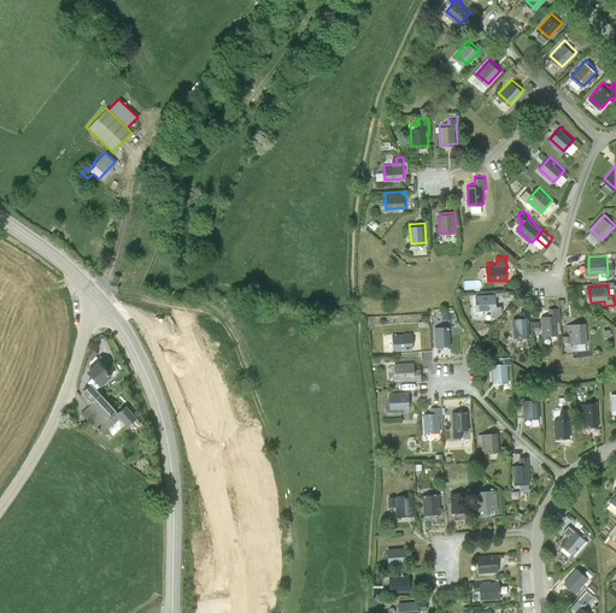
[(497,293),(476,295),(477,311),(498,310),(497,293)]
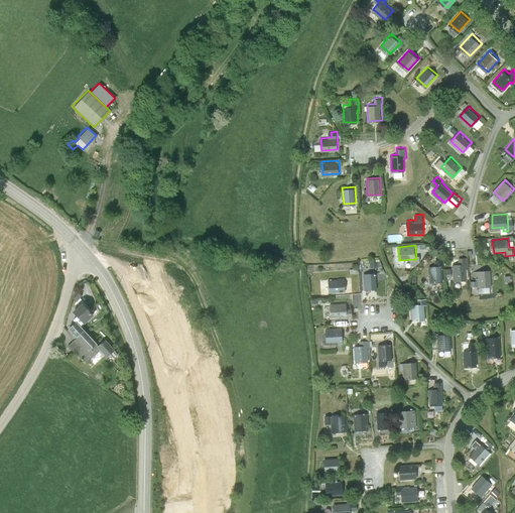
[(460,264),(454,264),(455,280),(468,280),(468,268),(469,268),(469,257),(460,258),(460,264)]
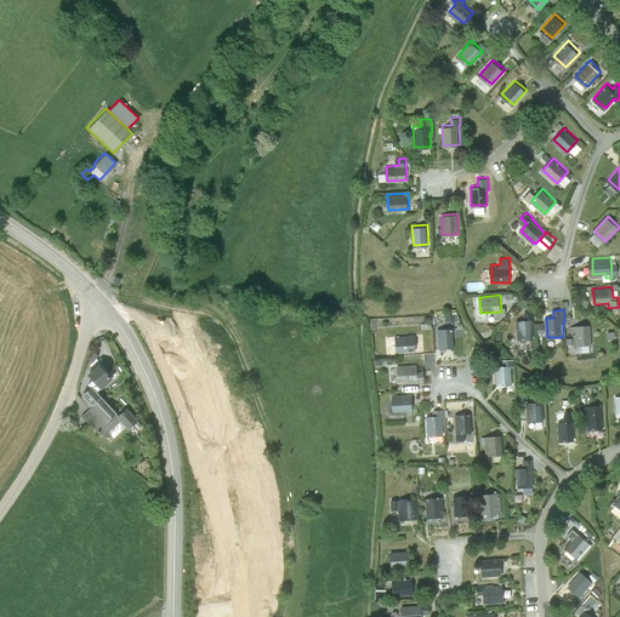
[(525,319),(517,320),(518,341),(535,340),(534,325),(535,325),(535,312),(524,312),(525,319)]
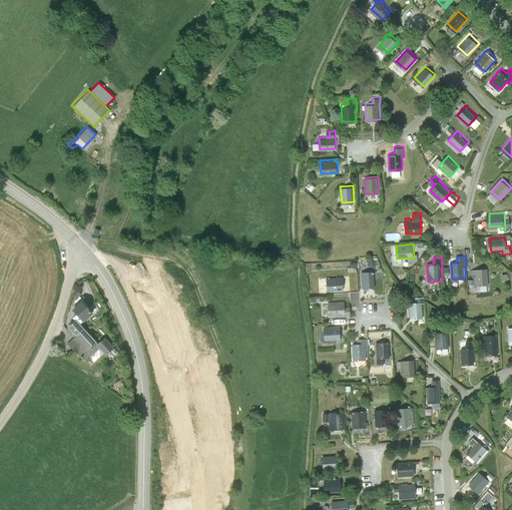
[(490,286),(489,270),(471,271),(472,277),(476,277),(476,286),(490,286)]
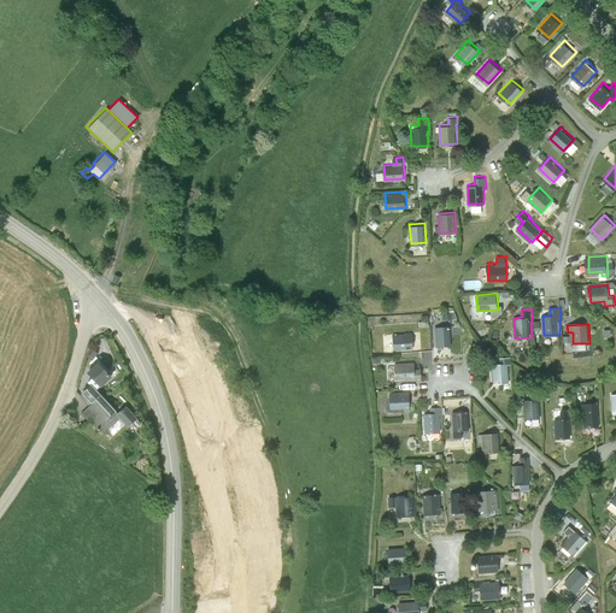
[(452,346),(451,325),(435,326),(436,347),(452,346)]
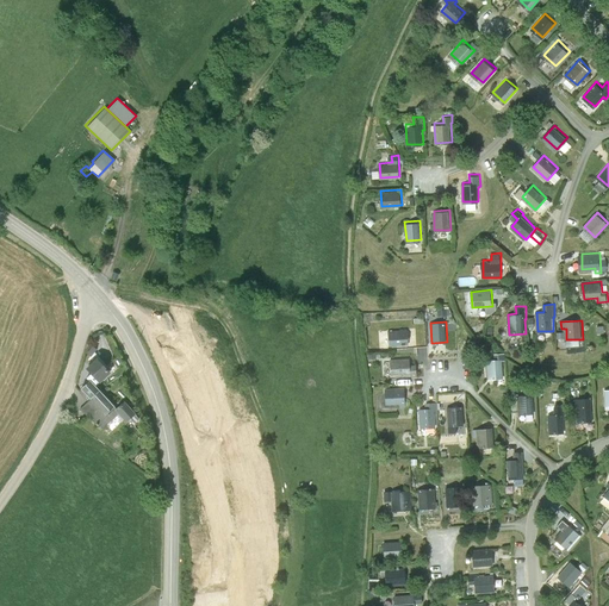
[(408,330),(389,331),(390,345),(409,344),(408,330)]
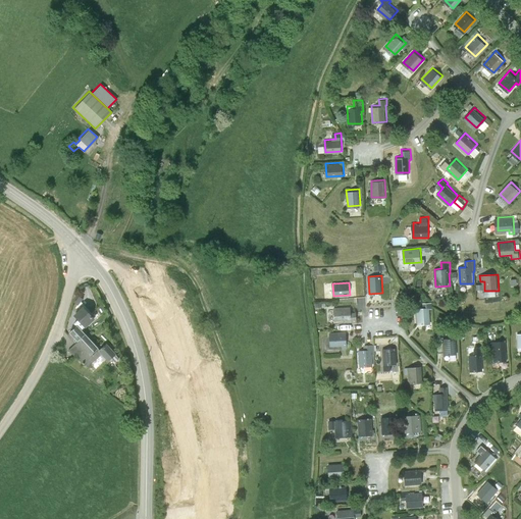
[(82,307),(72,315),(84,327),(94,319),(82,307)]
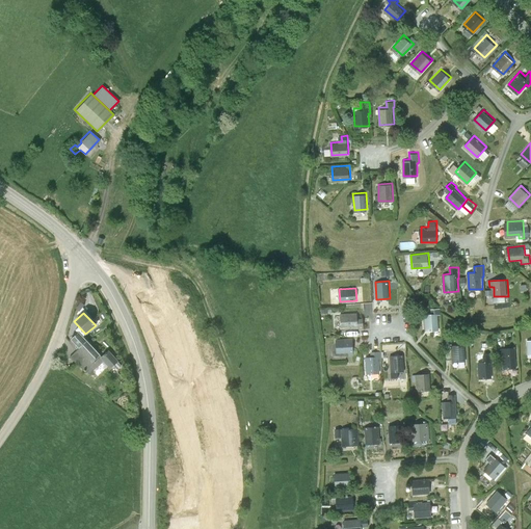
[(357,313),(341,314),(342,326),(350,326),(351,329),(364,328),(364,318),(357,318),(357,313)]
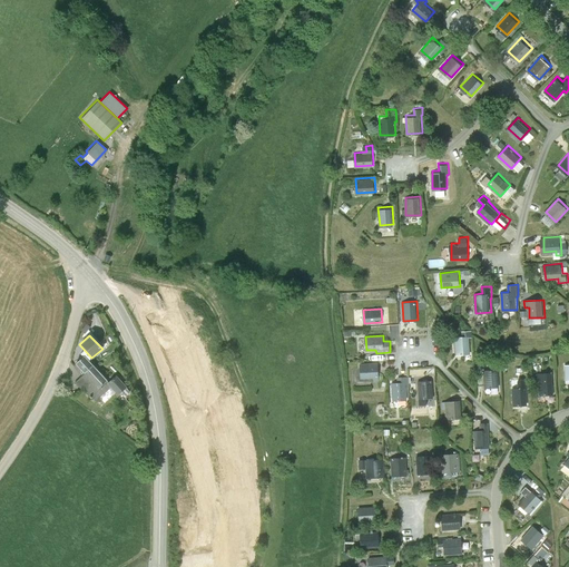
[(470,336),(455,338),(458,355),(471,354),(470,336)]
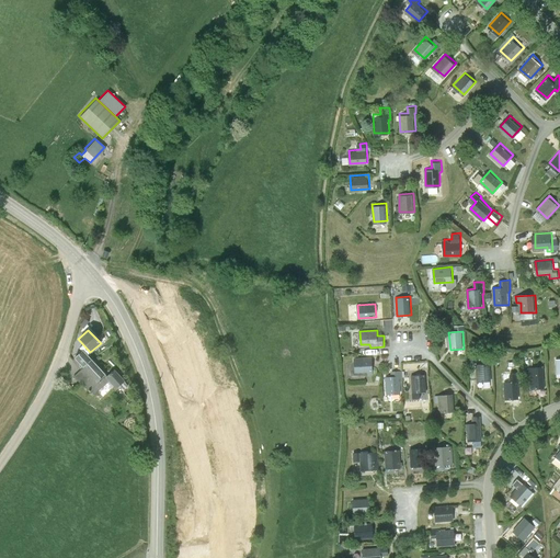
[(105,375),(81,351),(72,359),(95,383),(105,375)]
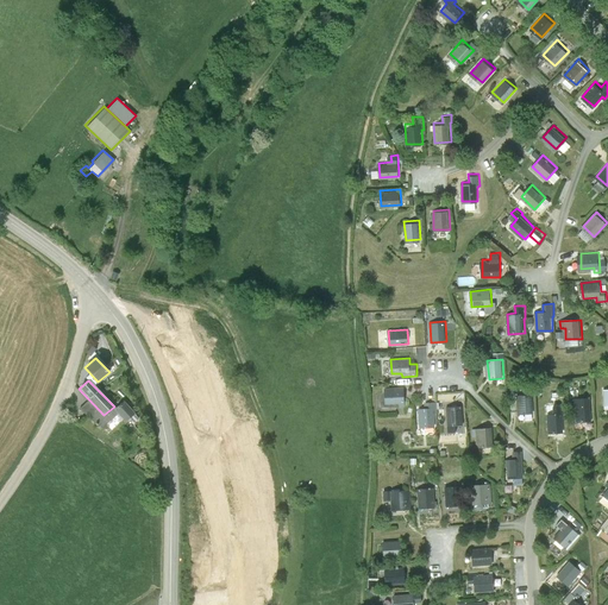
[(405,386),(384,388),(386,404),(400,403),(400,408),(406,408),(405,386)]
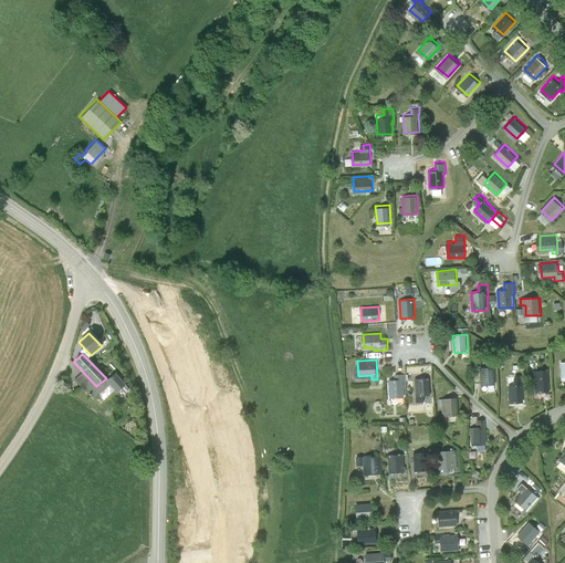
[(495,367),(481,367),(482,385),(497,384),(495,367)]
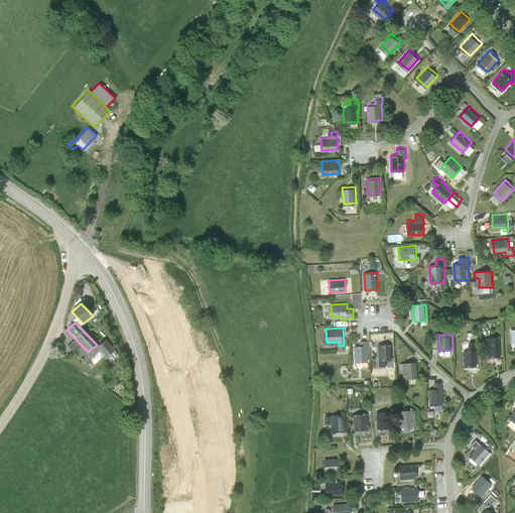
[(501,338),(488,339),(490,359),(503,357),(501,338)]
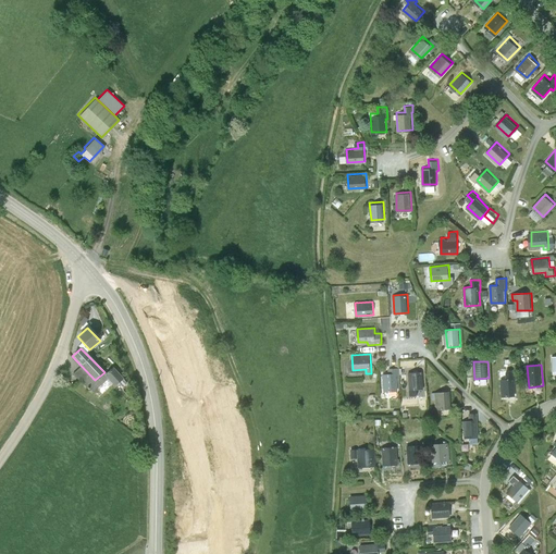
[(123,379),(113,368),(104,376),(114,388),(123,379)]
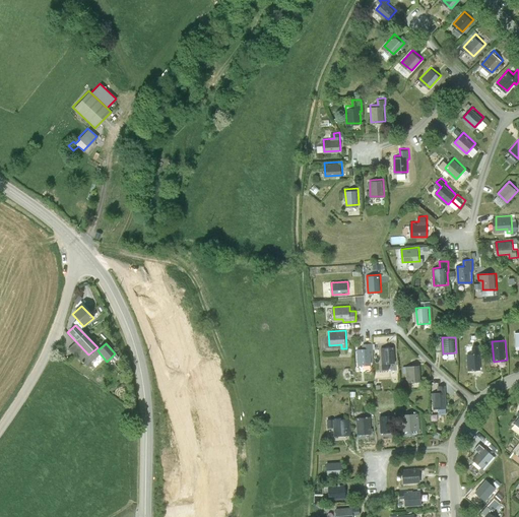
[(372,343),(361,343),(361,348),(358,348),(358,366),(373,365),(372,343)]
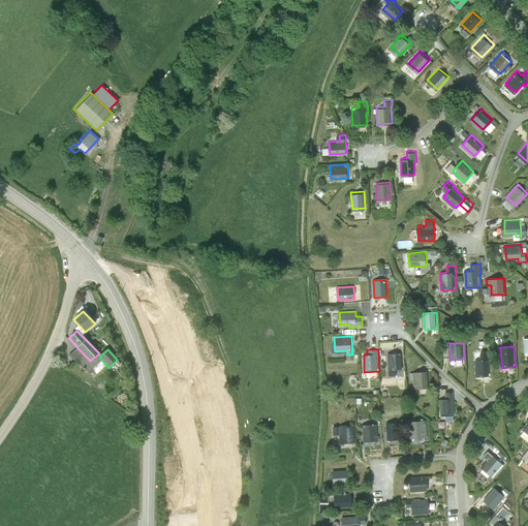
[(402,353),(390,354),(390,370),(403,369),(402,353)]
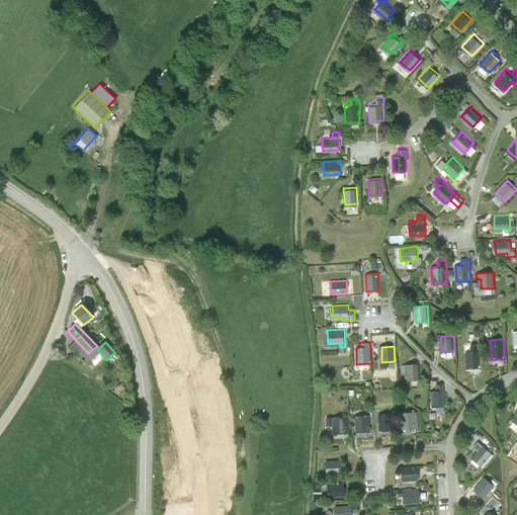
[(479,352),(466,353),(466,369),(481,369),(479,352)]
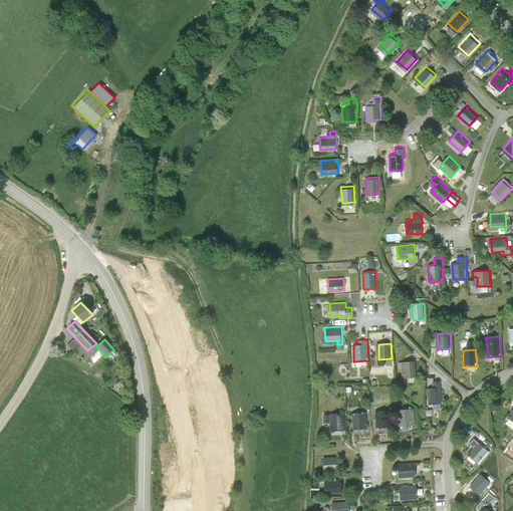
[(416,361),(404,362),(404,378),(416,377),(416,361)]
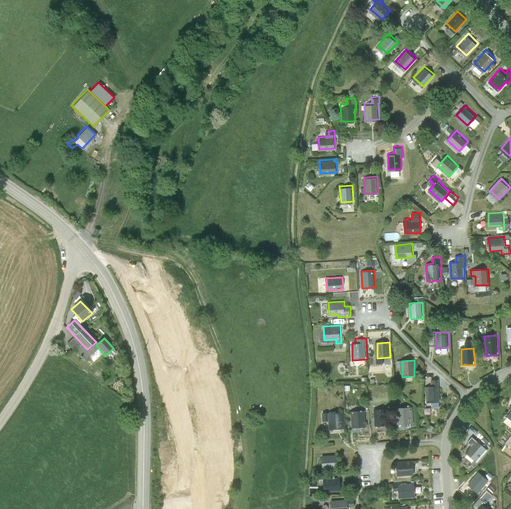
[(432,387),(427,387),(427,403),(441,402),(439,380),(432,380),(432,387)]
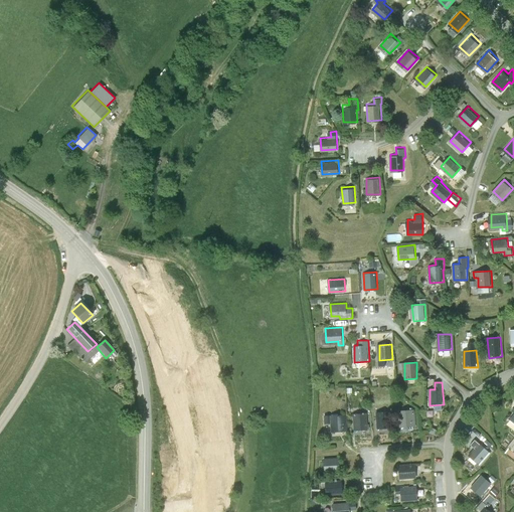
[(416,410),(399,411),(400,428),(417,427),(416,410)]
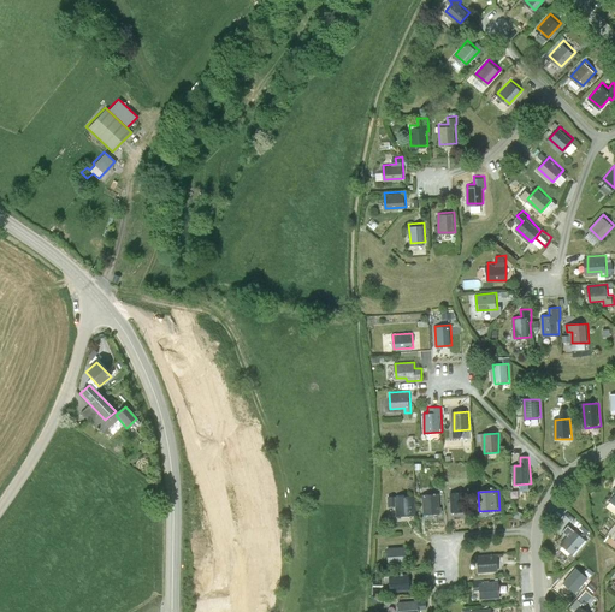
[(467,492),(451,493),(453,514),(468,512),(467,492)]
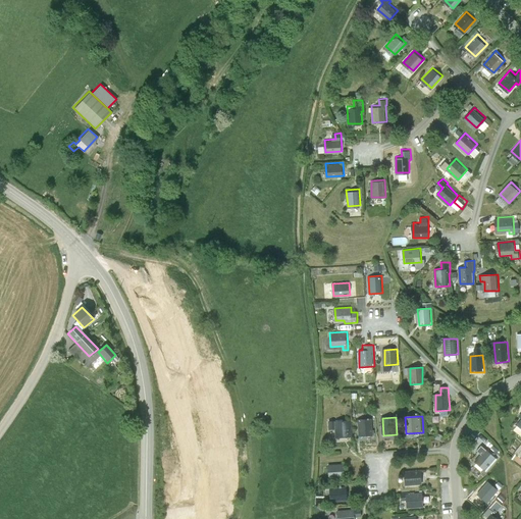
[(373,419),(358,420),(359,436),(374,435),(373,419)]
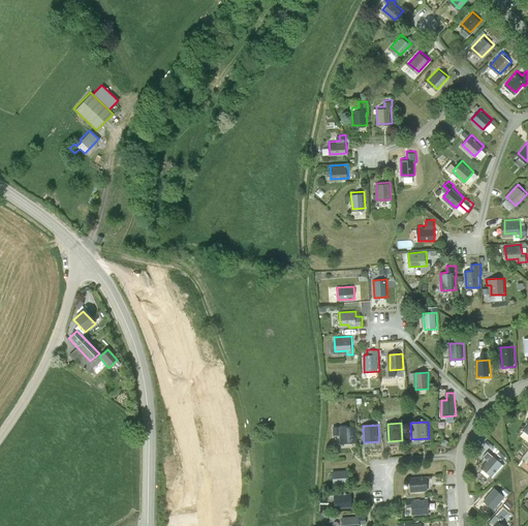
[(353,427),(339,427),(340,444),(354,443),(353,427)]
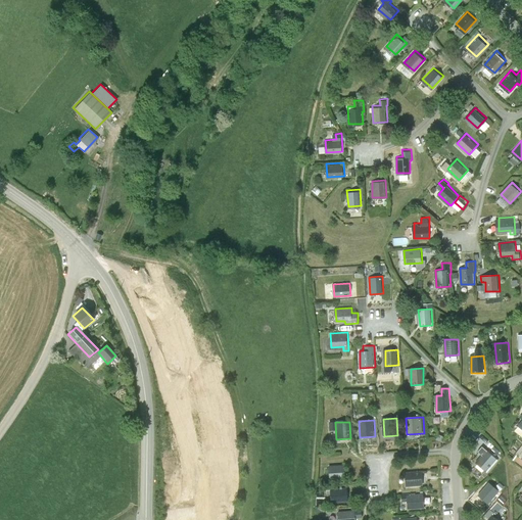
[(499,461),(487,452),(477,463),(487,472),(499,461)]
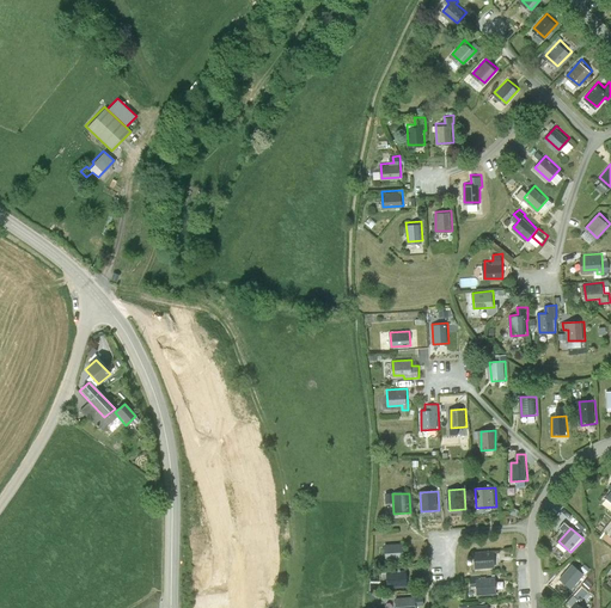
[(407,560),(405,545),(385,546),(386,562),(407,560)]
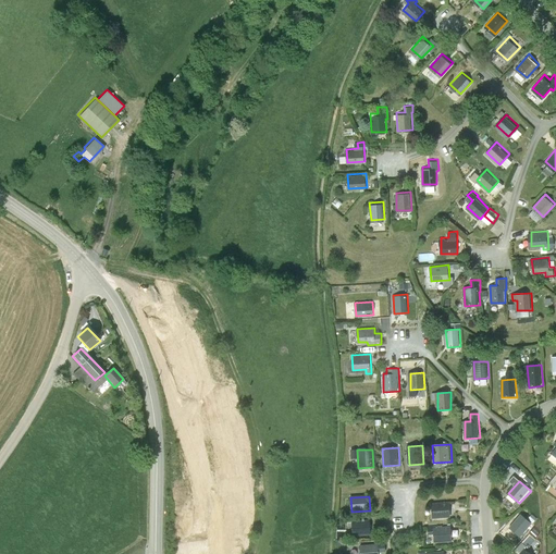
[(451,504),(432,505),(433,520),(452,519),(451,504)]
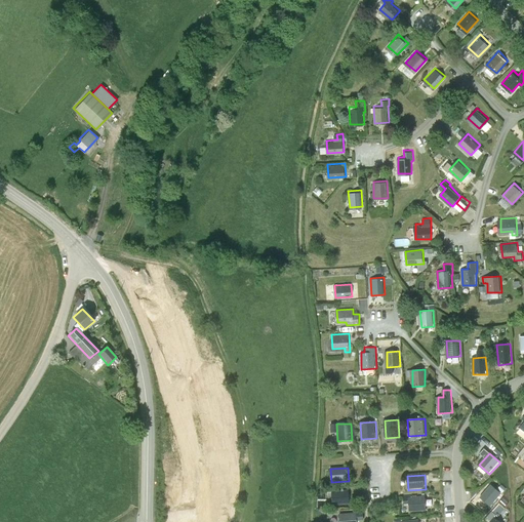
[(506,497),(492,485),(481,497),(494,510),(506,497)]
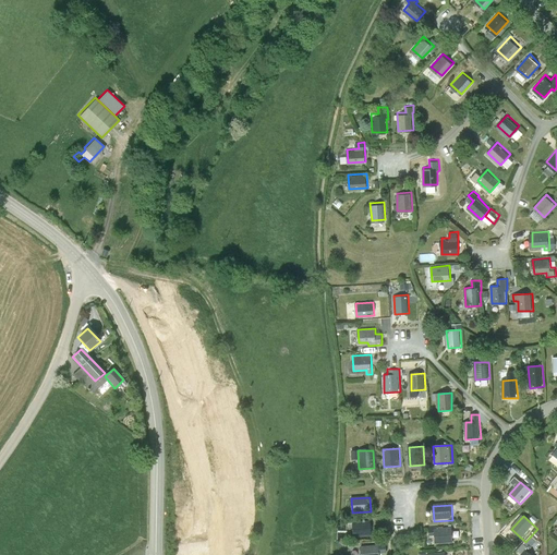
[(372,537),(371,522),(352,523),(353,539),(372,537)]
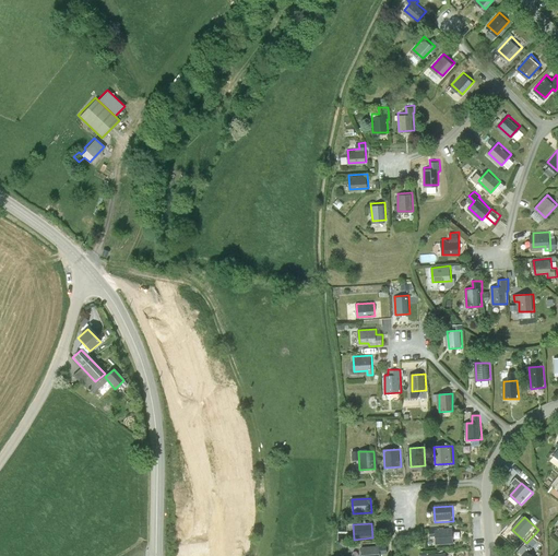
[(453,530),(436,531),(437,546),(454,545),(453,530)]
